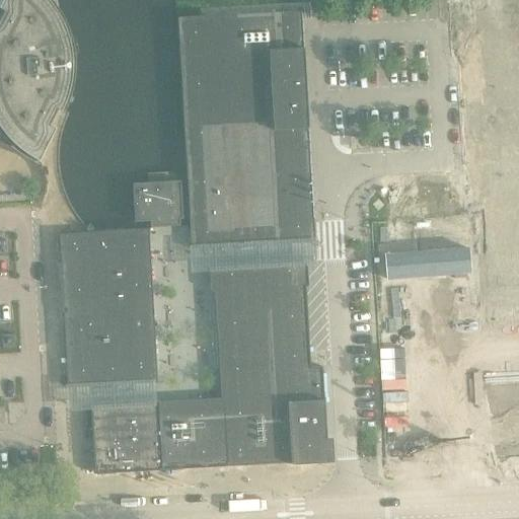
[(0,136),(3,140),(7,144),(10,147),(17,152),(19,154),(23,156),(28,159),(32,162),(51,127),(46,125),(54,108),(60,113),(63,107),(65,100),(67,95),(68,92),(69,86),(70,80),(71,76),(71,72),(72,69),(72,65),(71,60),(71,58),(71,53),(70,49),(70,46),(69,42),(68,38),(66,33),(64,26),(62,21),(60,17),(57,11),(53,6),(48,0),(0,0),(0,1),(0,9),(1,10),(0,12),(0,136)]
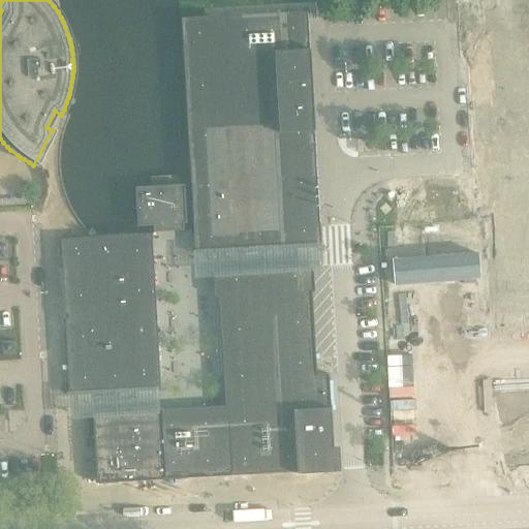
[(528,0),(487,0),(490,48),(493,47),(496,93),(493,93),(495,143),(528,139),(528,0)]
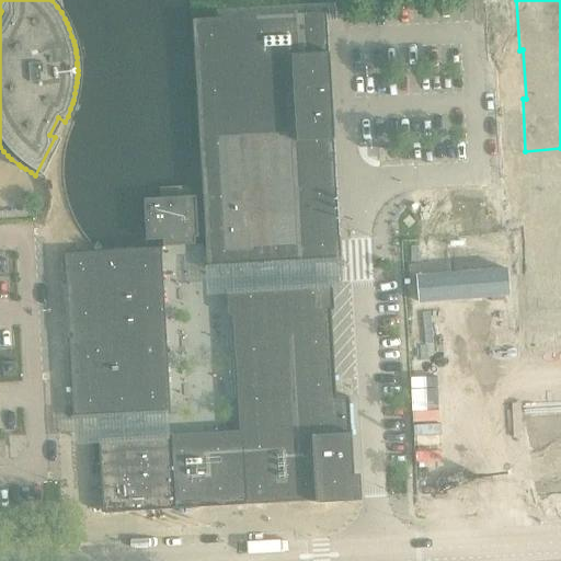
[(305,13),(192,20),(205,242),(206,270),(253,266),(341,262),(327,12),(305,13)]
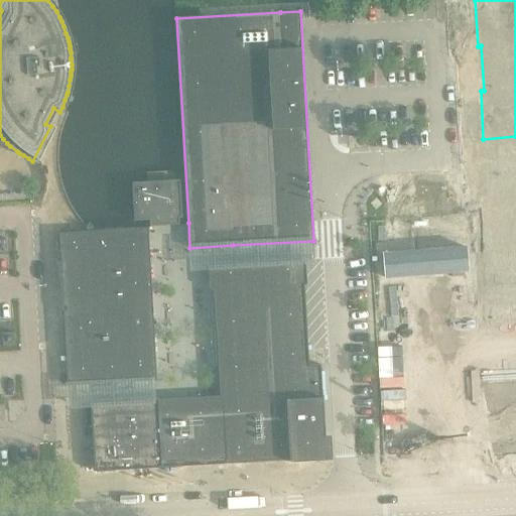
[(181,218),(179,180),(131,183),(134,221),(181,218)]
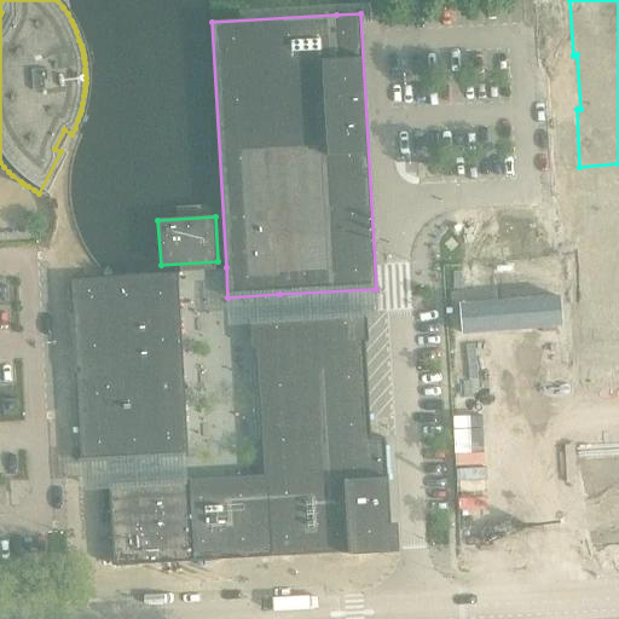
[(178,273),(70,279),(79,434),(80,460),(80,463),(162,458),(187,457),(184,379),(181,350),(179,298),(178,273)]
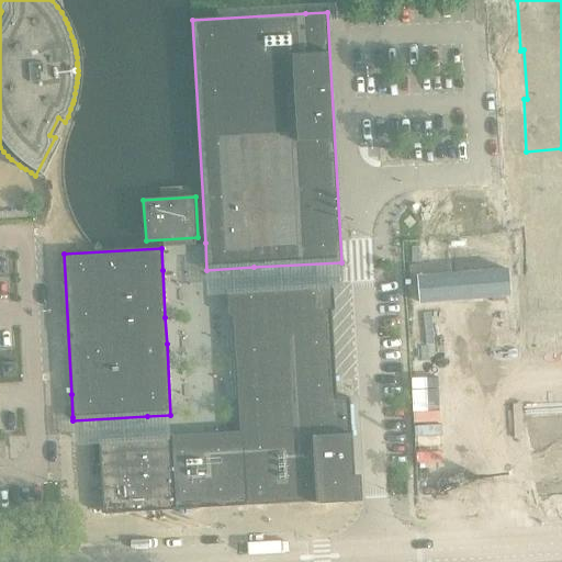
[(334,311),(332,284),(255,289),(227,291),(228,315),(234,315),(240,433),(98,440),(102,514),(355,499),(349,397),(336,397),(330,311),(334,311)]
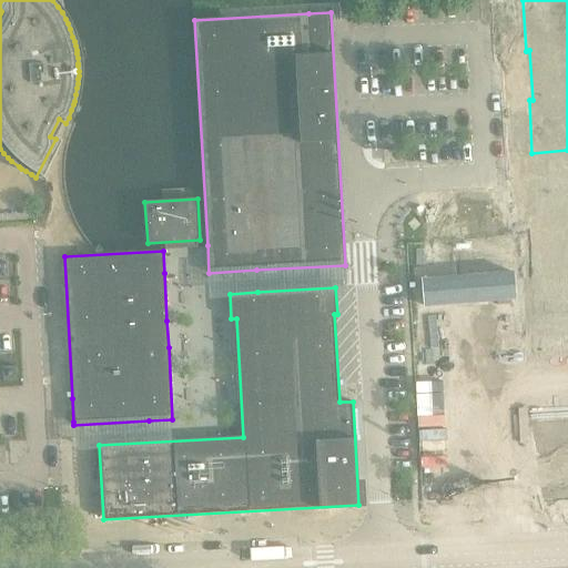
[(2,367),(3,374),(3,382),(17,381),(16,366),(2,367)]
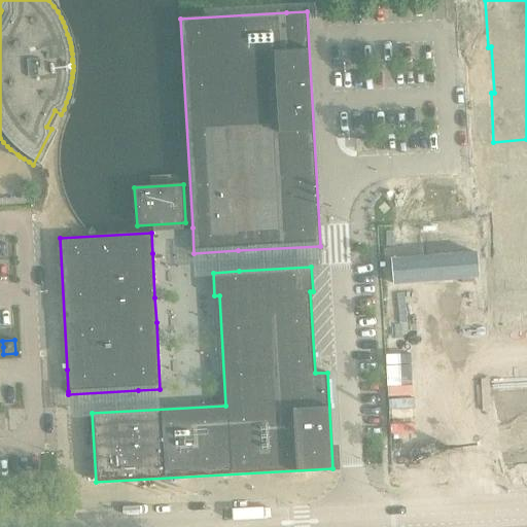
[(526,401),(503,403),(506,455),(526,453),(526,401)]
